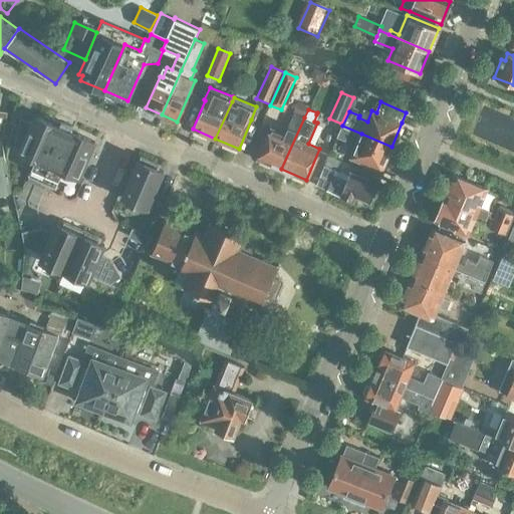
[(271,127),(258,159),(281,169),(304,117),(294,113),(288,129),(286,135),(271,127)]
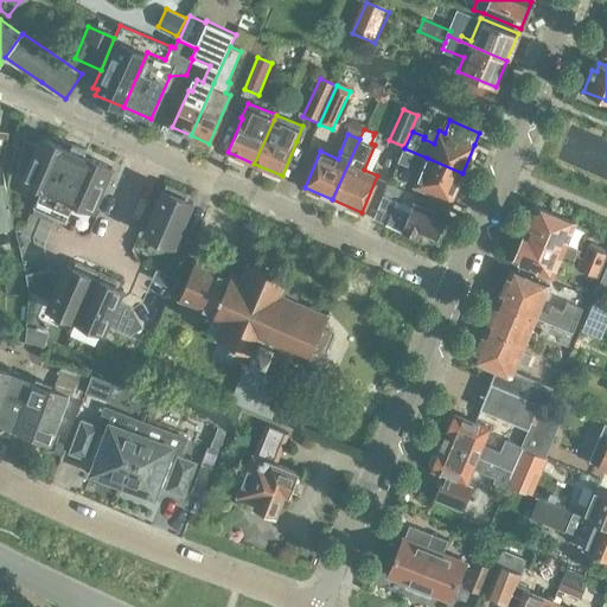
[(19,173),(27,177),(26,179),(43,186),(33,208),(65,221),(74,200),(94,209),(113,166),(84,154),(85,149),(72,144),(71,148),(43,135),(39,144),(26,138),(19,173)]
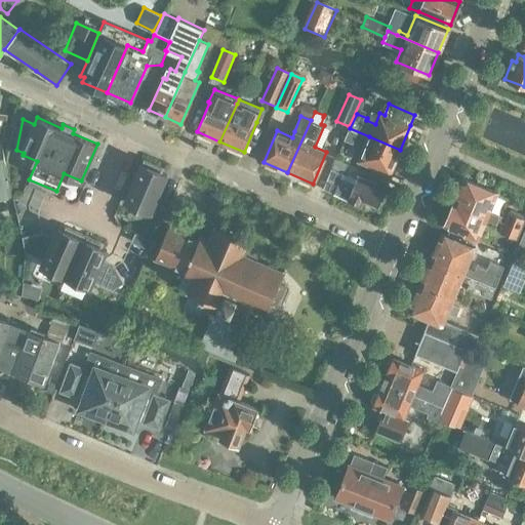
[(360,160),(390,172),(400,150),(350,128),(345,142),(364,150),(360,160)]
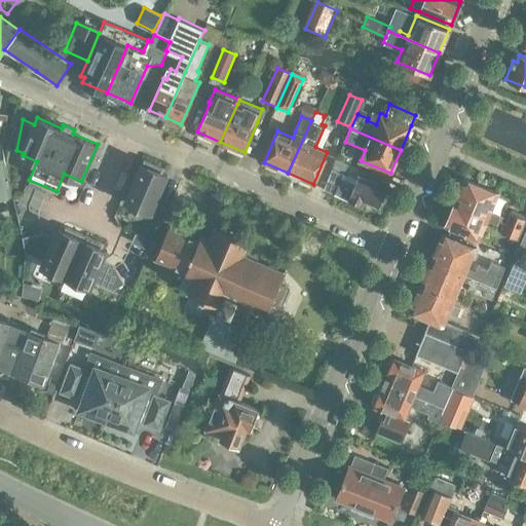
[(0,140),(0,196),(11,195),(0,140)]
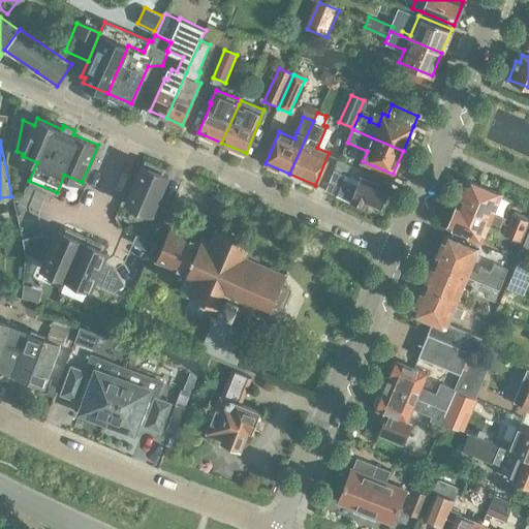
[(162,174),(164,168),(145,160),(126,203),(151,214),(168,176),(162,174)]
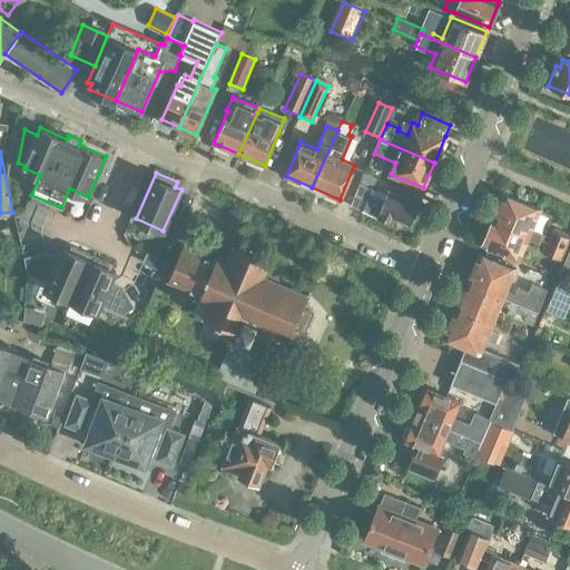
[(361,184),(352,205),(363,209),(391,222),(393,217),(410,224),(419,203),(387,190),(386,194),(372,188),(361,184)]
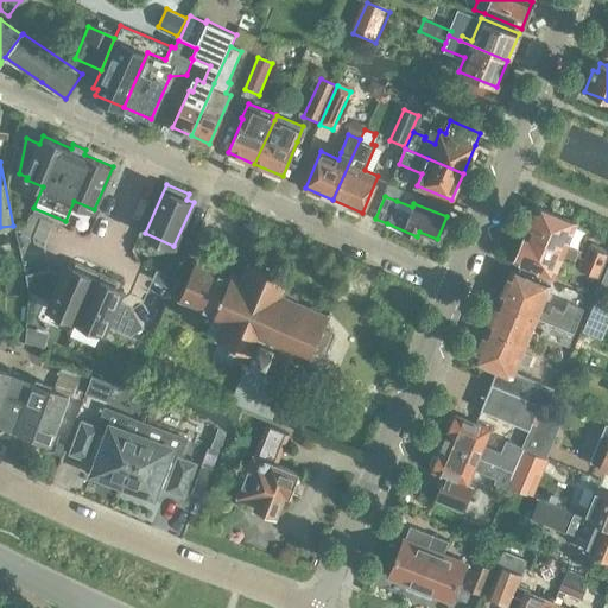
[(526,233),(575,253),(577,248),(567,245),(575,222),(537,207),(526,233)]
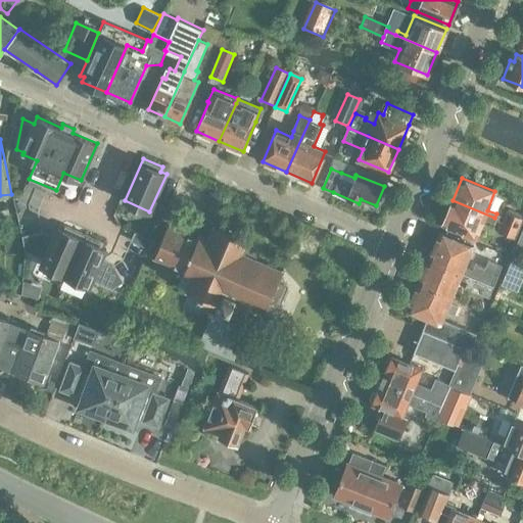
[(494,218),(453,200),(442,225),(475,238),(483,219),(492,223),(494,218)]
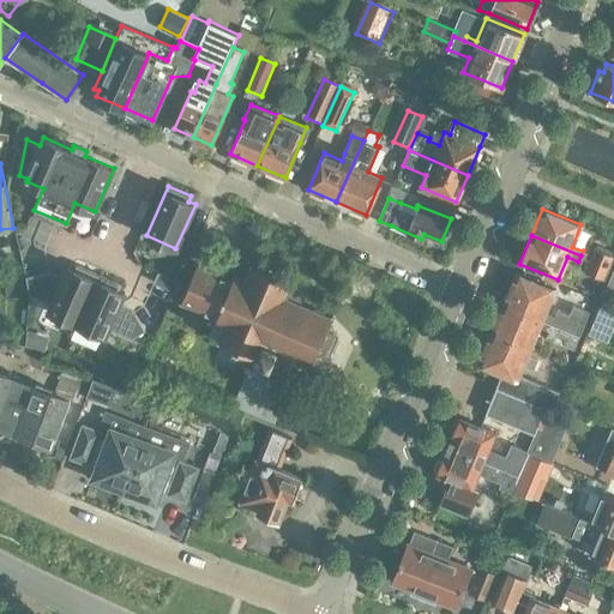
[(590,260),(607,268),(612,257),(595,250),(590,260)]
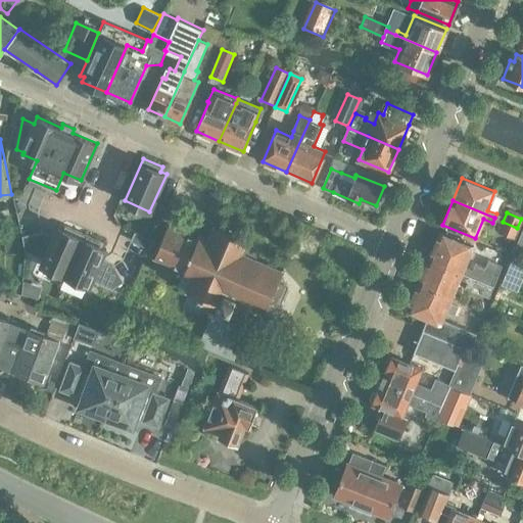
[(517,228),(503,222),(498,232),(513,238),(517,228)]
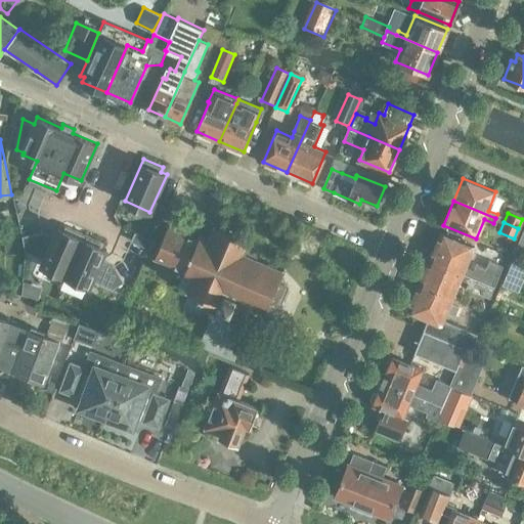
[(66,275),(84,233),(66,225),(63,230),(57,227),(41,265),(66,275)]
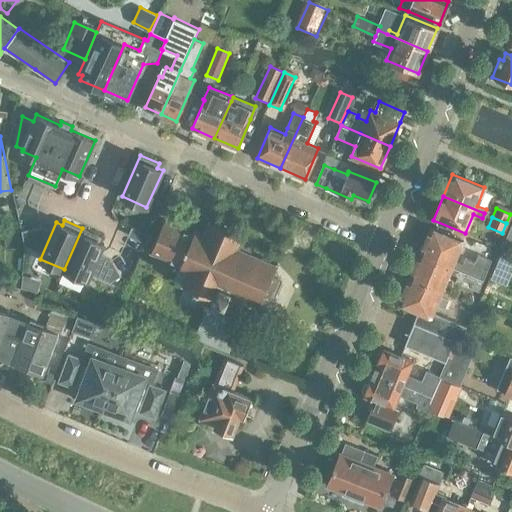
[(270,294),(277,277),(271,275),(276,264),(248,252),(252,242),(242,238),(242,236),(209,222),(204,233),(195,229),(193,233),(164,221),(152,252),(180,264),(178,268),(187,272),(182,284),(215,298),(216,296),(227,301),(231,291),(260,303),(265,292),(270,294)]
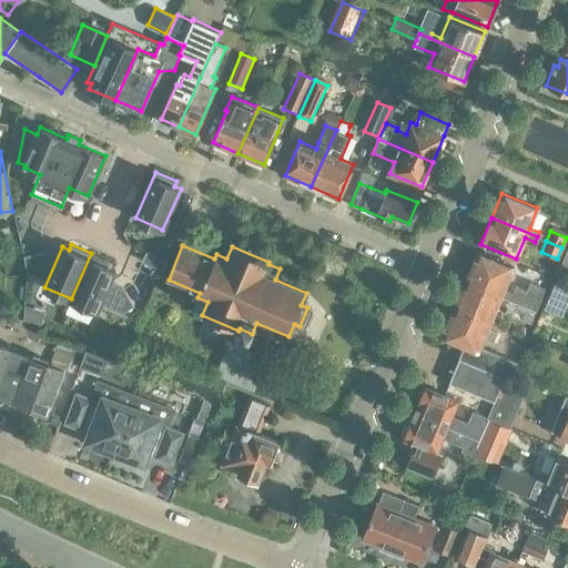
[(43,257),(41,252),(24,255),(28,271),(36,275),(43,257)]
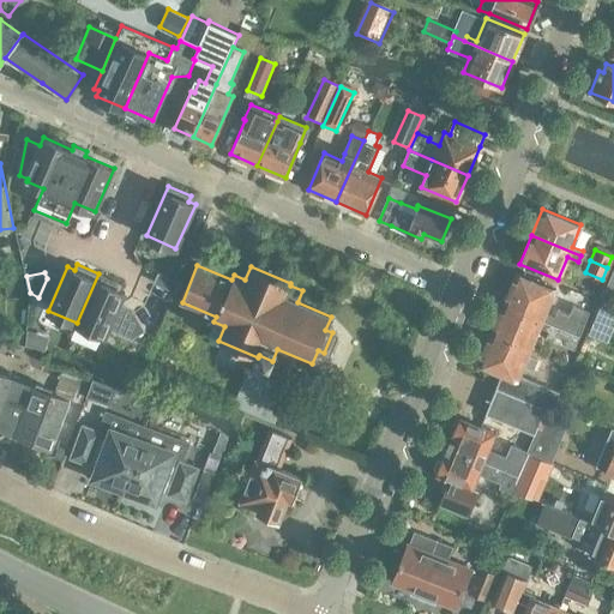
[(504,304),(542,319),(555,289),(516,272),(504,304)]
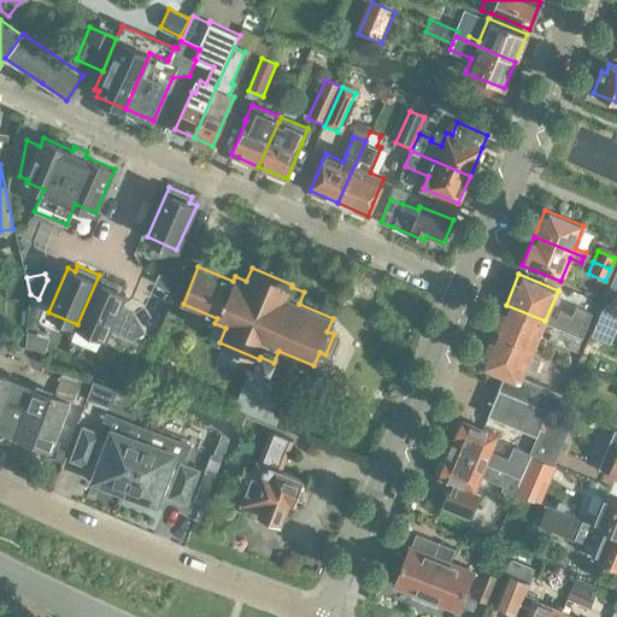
[(121,285),(99,275),(77,324),(106,338),(109,329),(116,312),(125,293),(118,291),(121,285)]
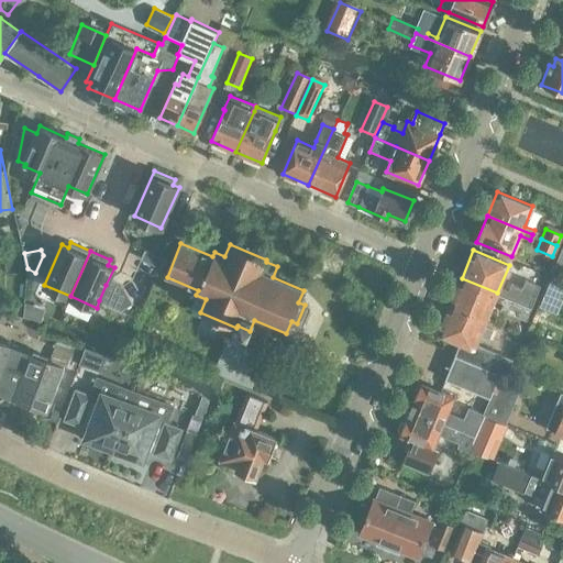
[(164,257),(148,251),(144,260),(161,266),(164,257)]
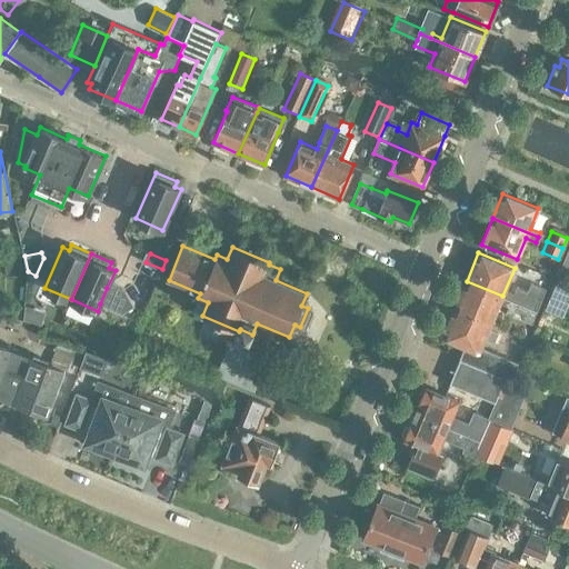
[(568,303),(568,283),(558,279),(546,308),(546,310),(551,313),(563,318),(568,303)]
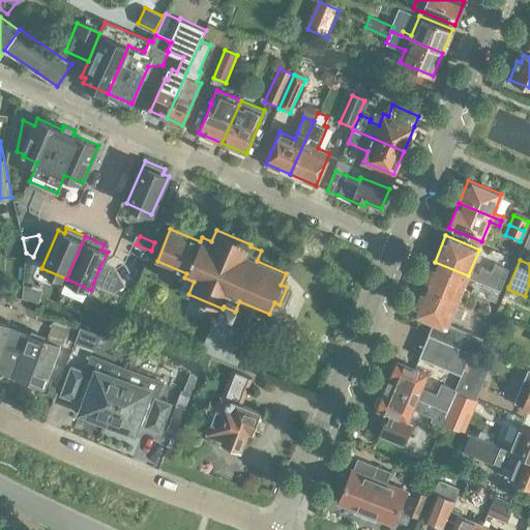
[(424,287),(458,301),(468,275),(435,262),(424,287)]
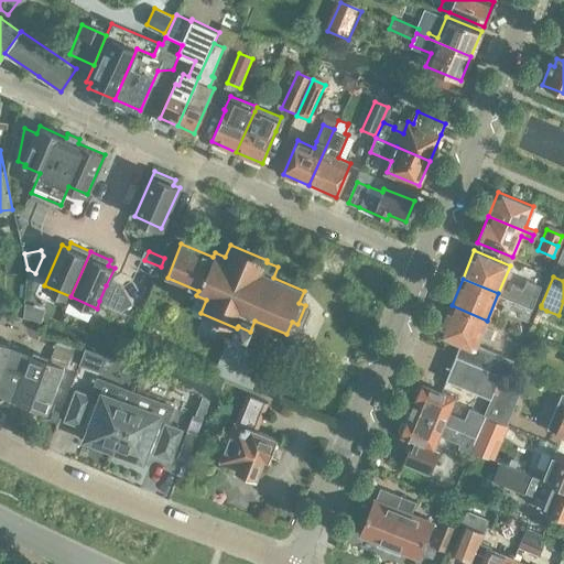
[(511,283),(506,296),(535,308),(543,290),(525,283),(523,289),(511,283)]
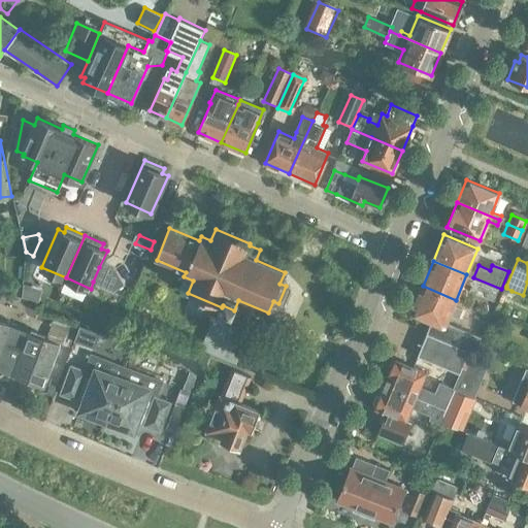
[(117,269),(111,272),(99,267),(93,282),(112,291),(124,284),(117,269)]
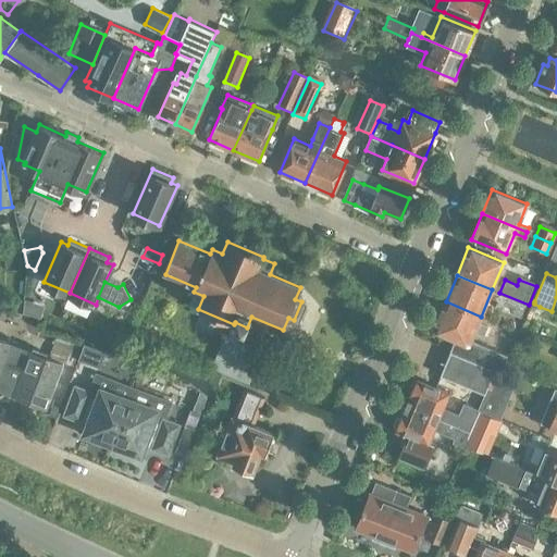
[(481,317),(446,301),(434,330),(455,338),(450,350),(495,370),(494,370),(500,372),(507,355),(471,339),(481,317)]
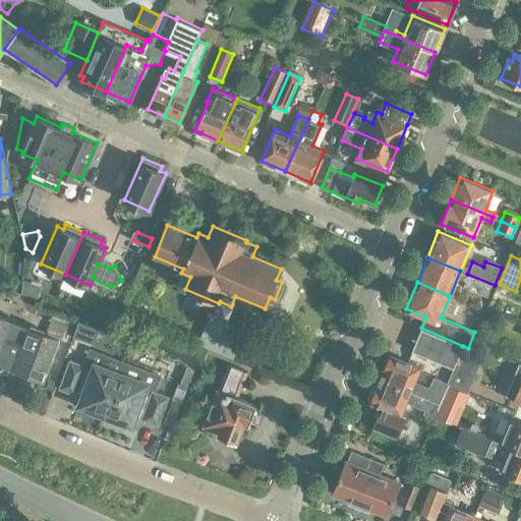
[(7,297),(18,300),(21,292),(10,289),(7,297)]
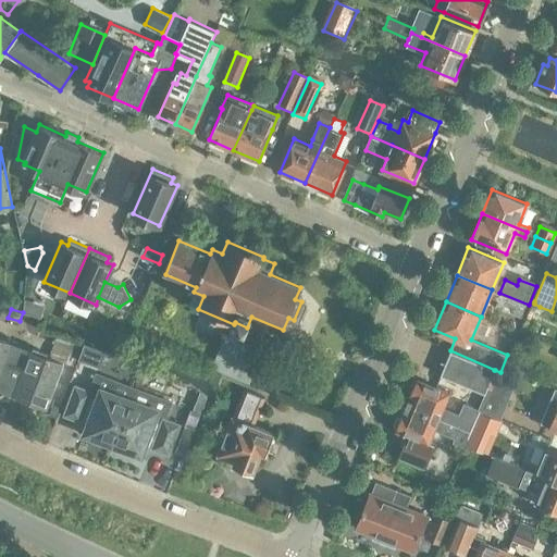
[(22,347),(4,391),(23,398),(45,406),(62,362),(74,368),(78,358),(83,345),(58,336),(49,358),(22,347)]
